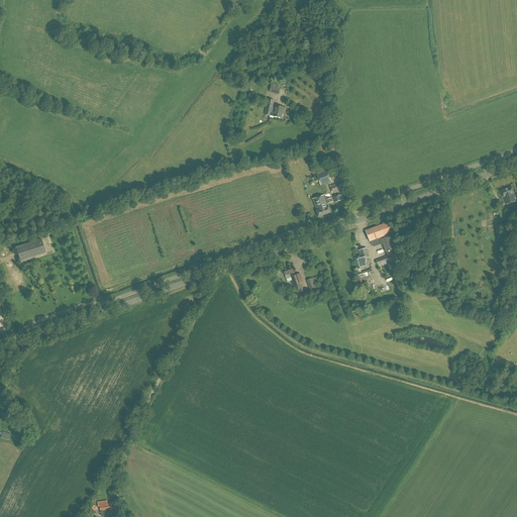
[(279,95),(281,87),(271,85),(270,93),(279,95)]
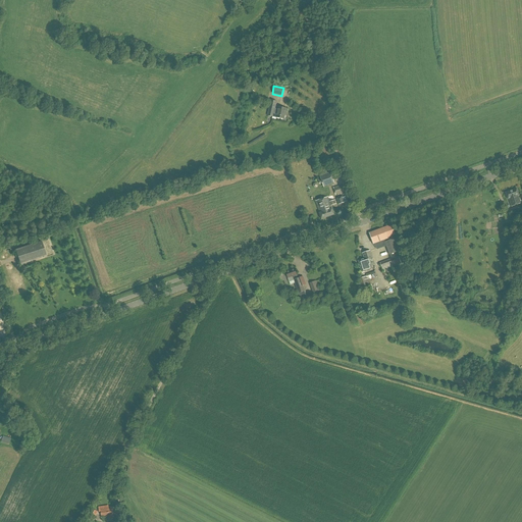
[(277,109),(274,109),(276,102),(270,101),(267,116),(273,117),(274,112),(277,112),(276,117),(284,119),(285,112),(285,113),(286,109),(278,107),(277,109)]
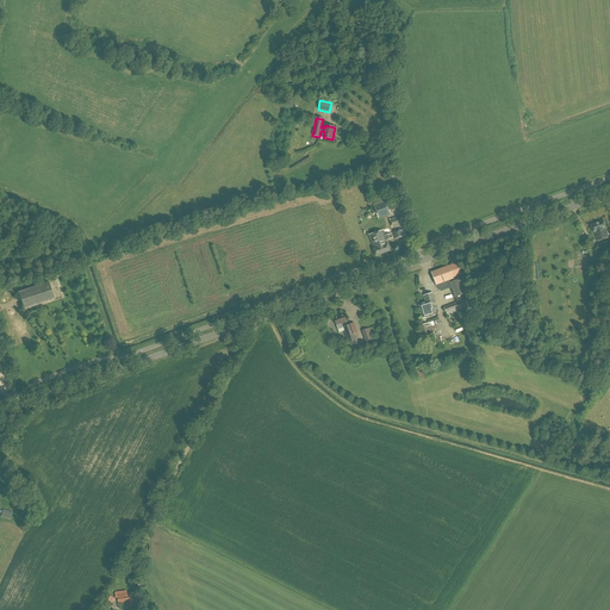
[(379,219),(391,215),(386,201),(374,206),(379,219)]
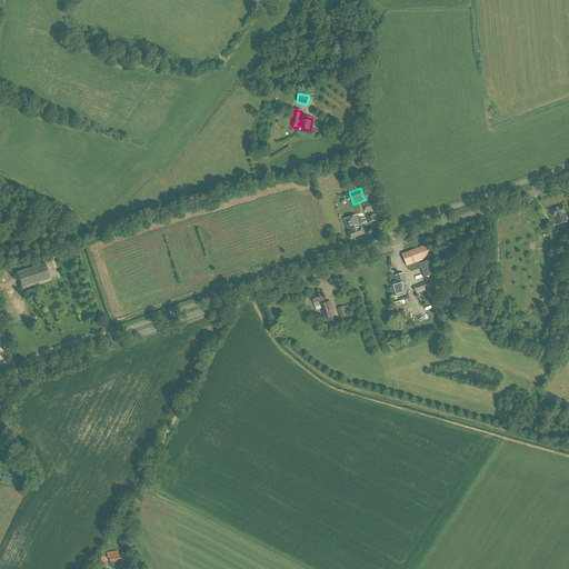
[(366,212),(376,210),(373,202),(363,205),(366,212)]
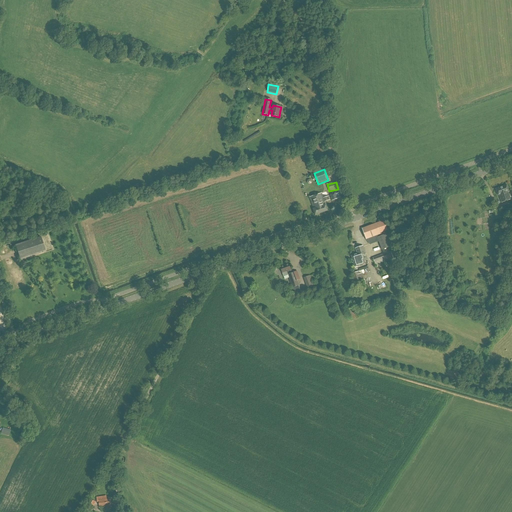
[(511,199),(508,192),(509,191),(507,185),(495,189),(498,195),(499,195),(502,203),(511,199)]
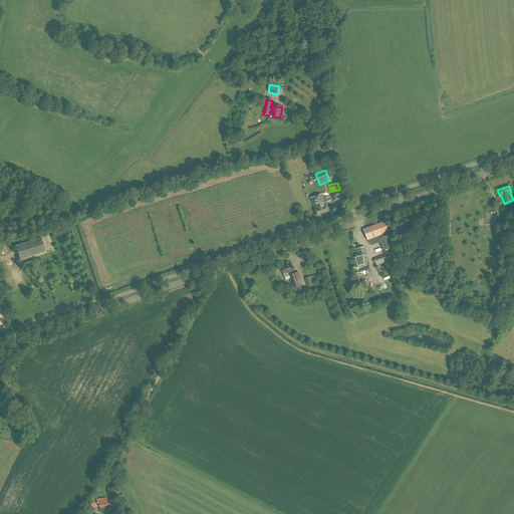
[(325,199),(323,194),(311,198),(315,209),(314,210),(316,216),(329,212),(327,206),(326,206),(325,203),(331,201),(330,197),(325,199)]
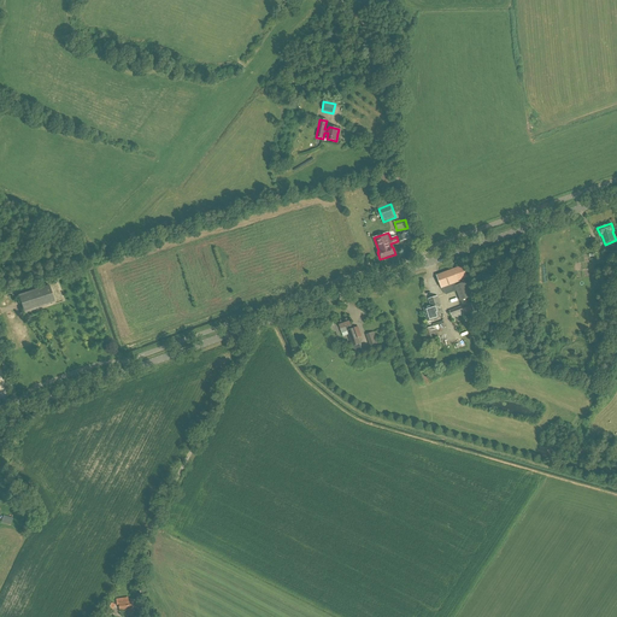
[(463,266),(436,276),(441,288),(444,288),(446,297),(457,293),(460,301),(474,297),(463,266)]
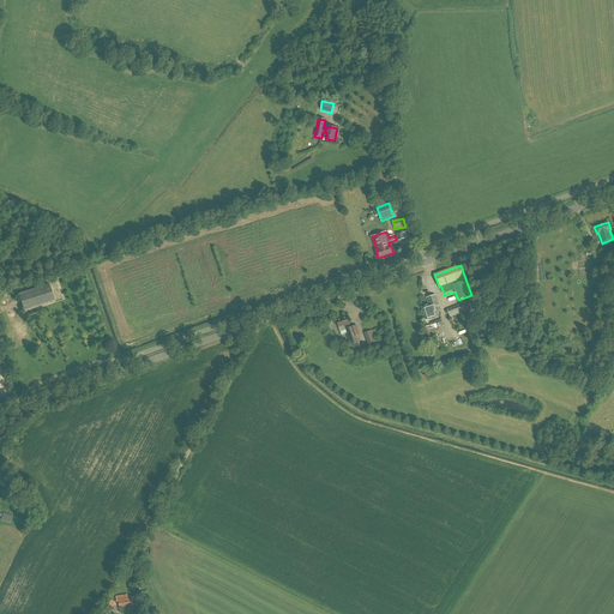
[(24,312),(54,302),(49,284),(18,294),(24,312)]
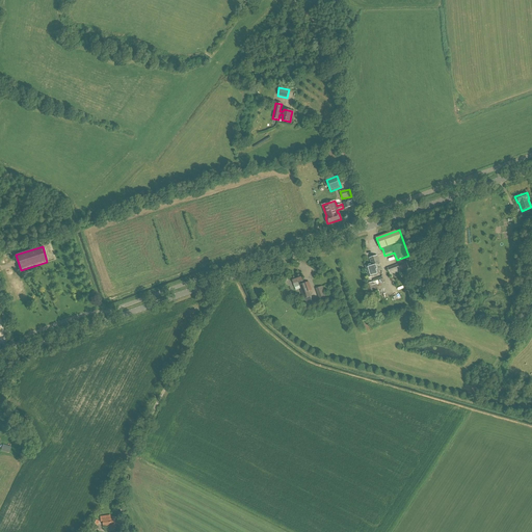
[(379,274),(378,271),(381,270),(377,256),(369,258),(371,264),(365,266),(366,270),(365,270),(366,273),(367,273),(369,277),(379,274)]
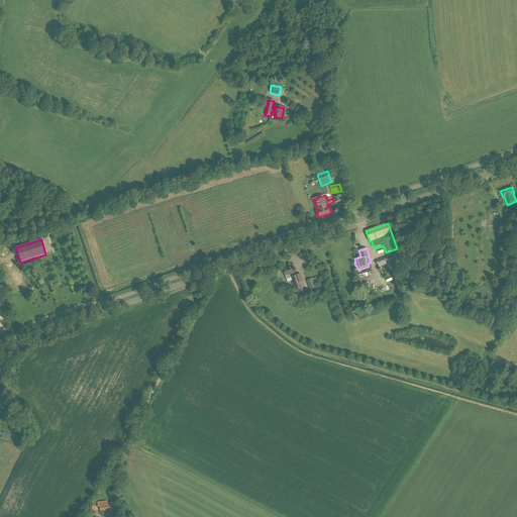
[(403,257),(401,251),(395,254),(395,253),(377,261),(379,269),(398,262),(397,260),(403,257)]
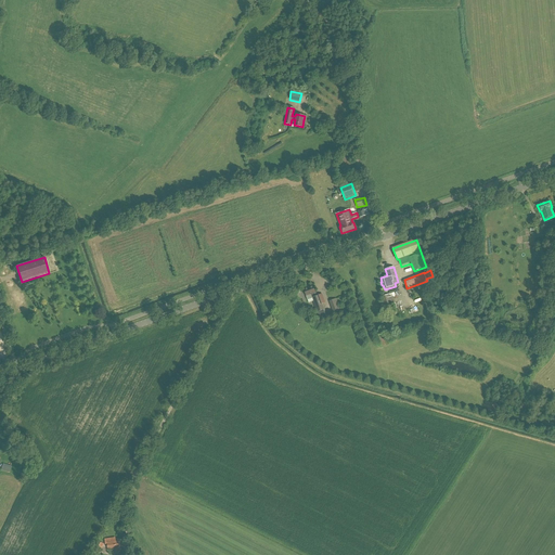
[(315,296),(314,293),(315,293),(313,286),(304,289),(308,299),(309,302),(313,301),(320,317),(325,314),(323,309),(322,305),(325,302),(322,294),(319,295),(315,296)]
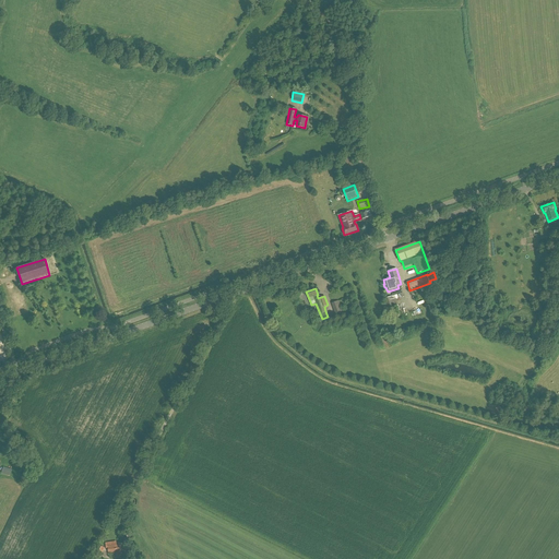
[(387,308),(393,306),(393,304),(394,302),(392,296),(383,298),(387,308)]
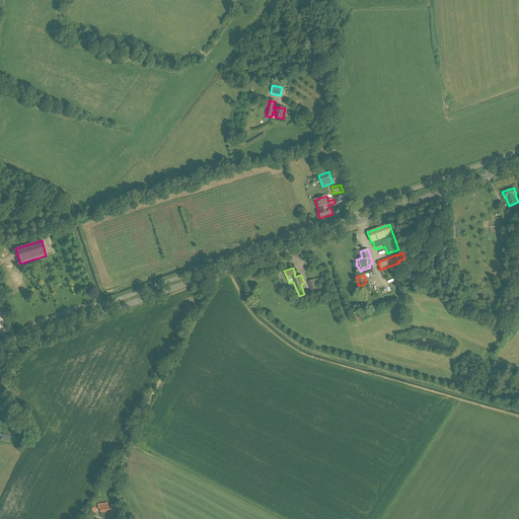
[(9,442),(10,436),(2,434),(1,440),(9,442)]
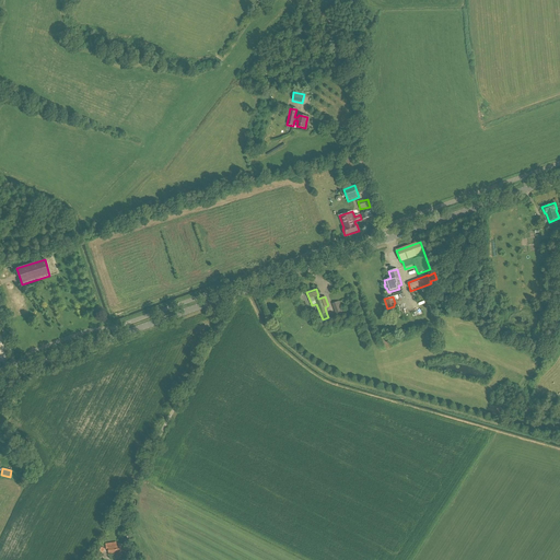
[(117,547),(116,541),(105,544),(106,550),(108,549),(109,555),(116,553),(116,557),(121,556),(121,552),(120,546),(117,547)]
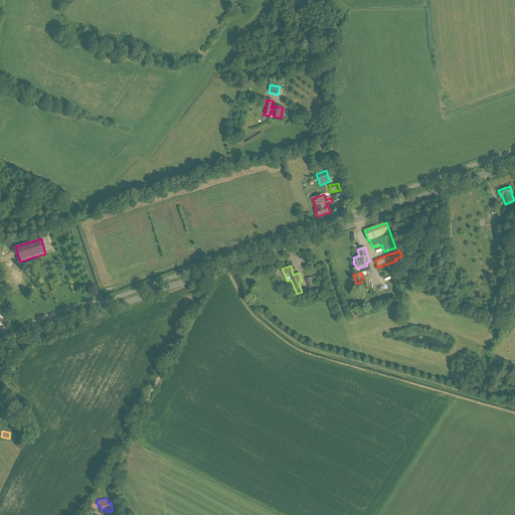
[(92,514),(97,505),(91,502),(86,511),(92,514)]
